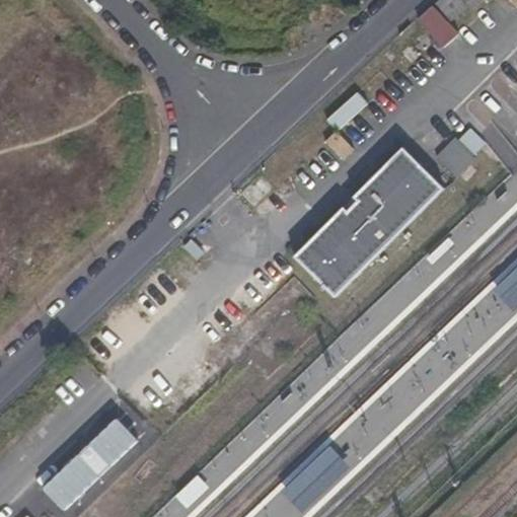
[(482,0),(437,0),(434,3),(450,20),(465,7),(469,11),(482,0)]
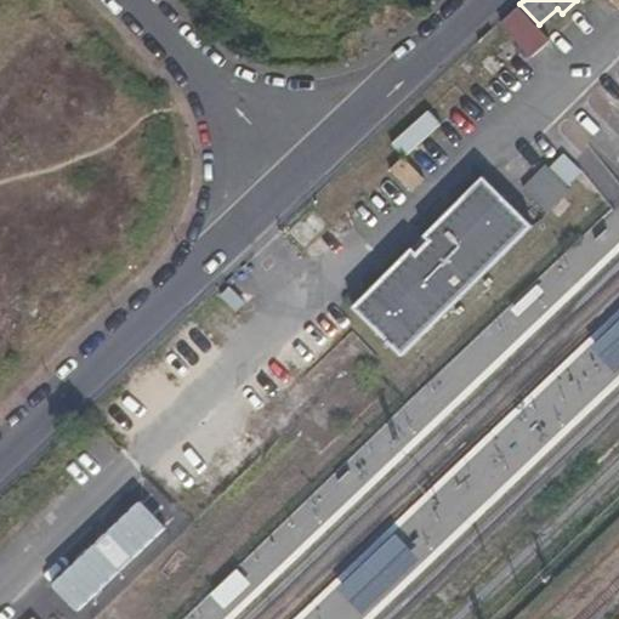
[(546,39),(517,7),(498,26),(527,57),(546,39)]
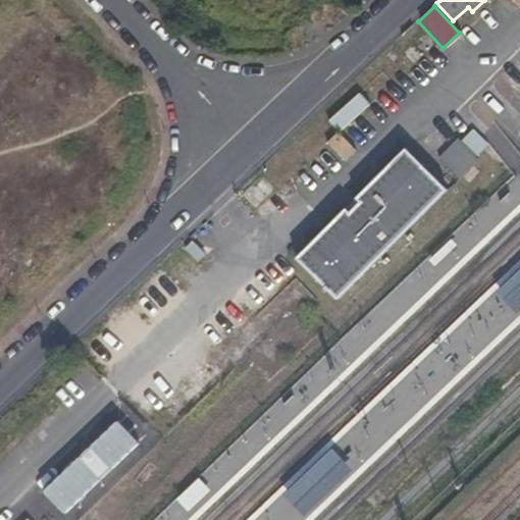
[(475,157),(456,139),(435,159),(456,178),(475,157)]
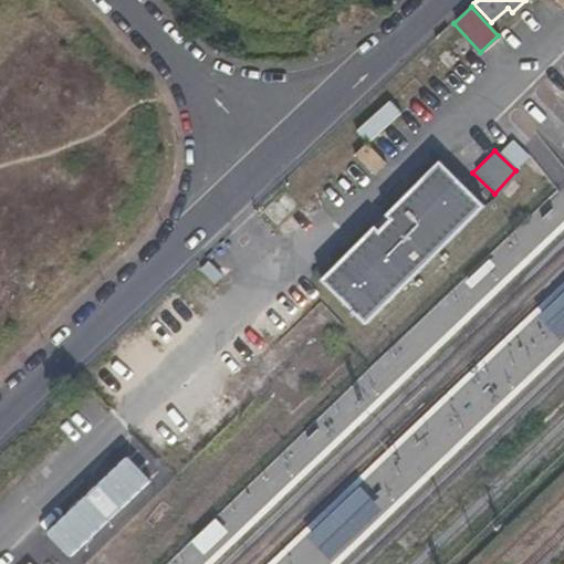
[(376,229),(373,225),(319,279),(363,323),(482,205),(437,160),(383,215),(387,218),(376,229)]
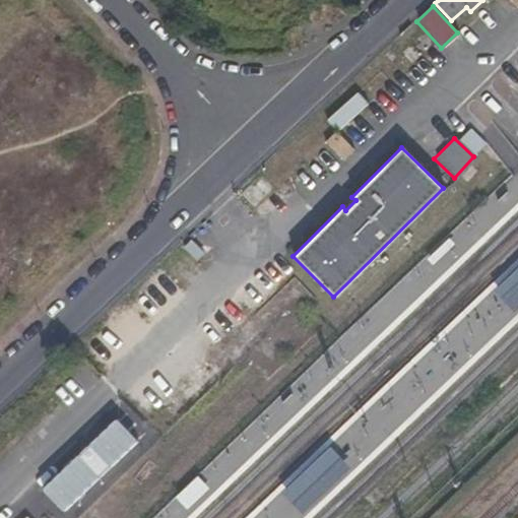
[(517,306),(517,266),(495,288),(514,310),(517,306)]
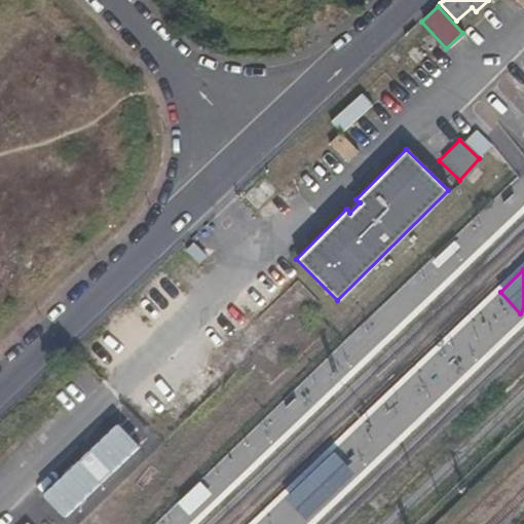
[(134,421),(107,449),(128,470),(155,442),(134,421)]
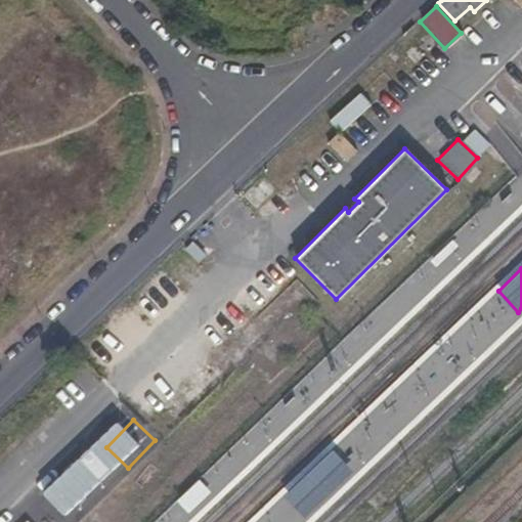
[(354,470),(335,449),(287,494),(306,515),(354,470)]
